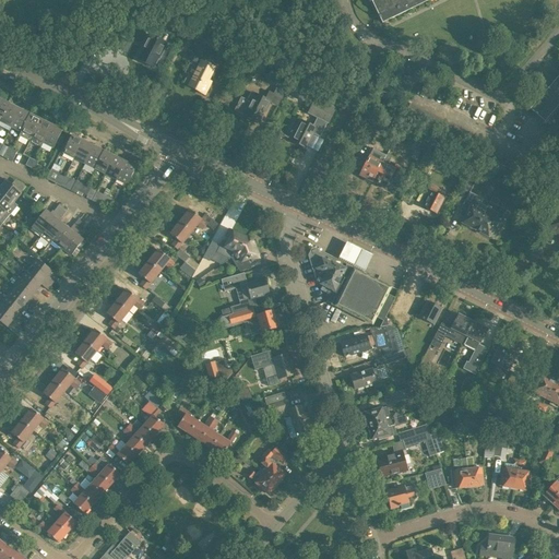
[(194,1),(192,0),(190,0),(176,7),(181,10),(178,18),(185,20),(194,1)]
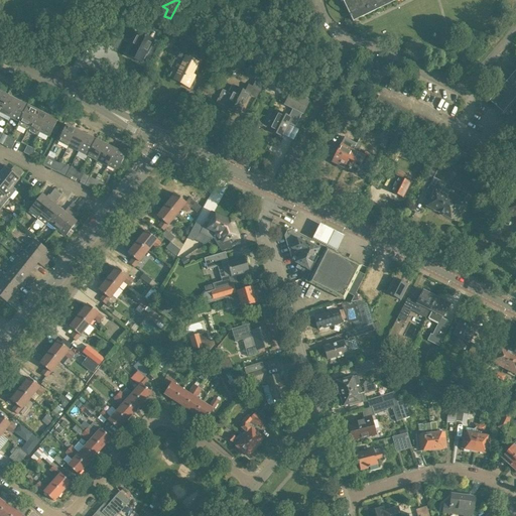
[(215,0),(205,0),(204,1),(208,8),(217,3),(215,0)]
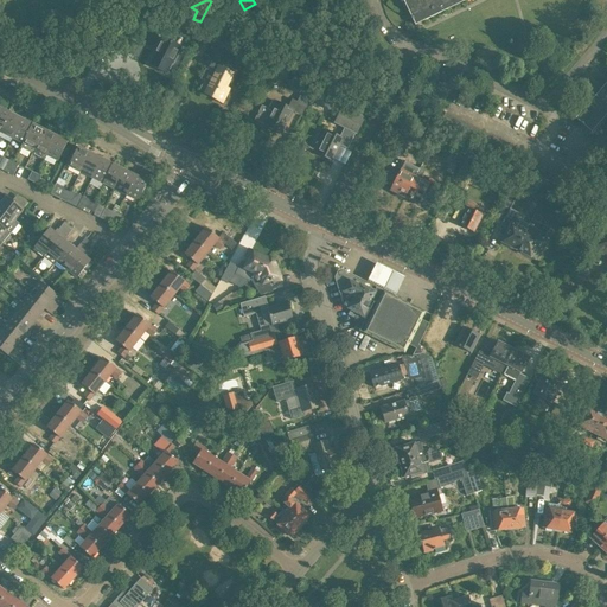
[(407,0),(403,2),(415,26),(467,0),(407,0)]
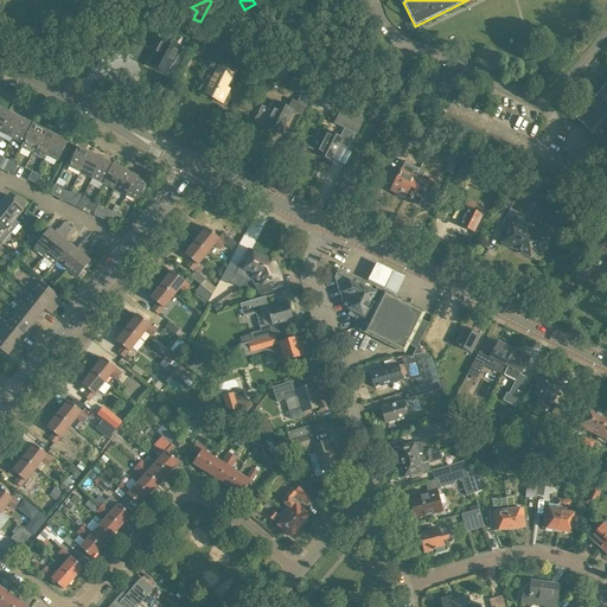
[(131,36),(123,49),(138,56),(144,43),(131,36)]
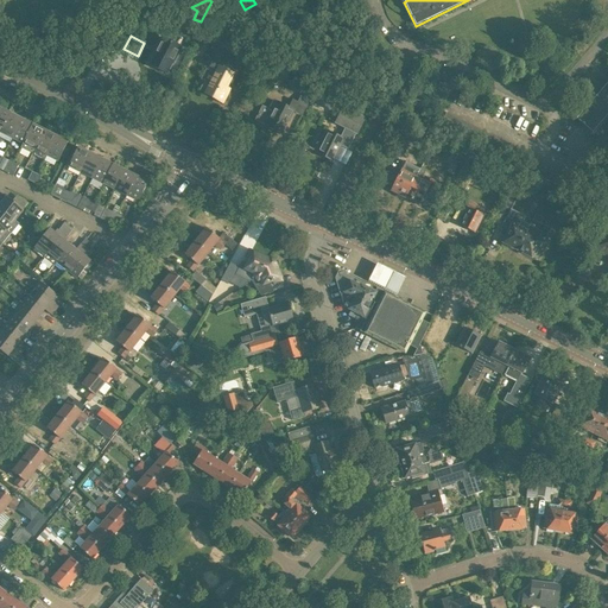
[(154,55),(150,64),(166,74),(172,64),(182,48),(163,38),(153,55),(154,55)]
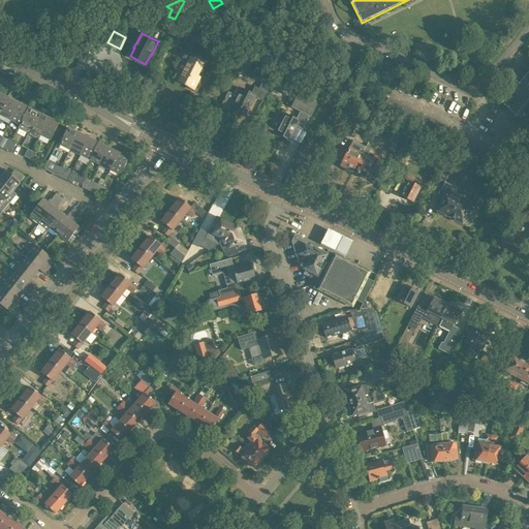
[(179,82),(193,89),(197,81),(194,80),(198,71),(201,72),(210,58),(192,50),(185,64),(187,65),(183,73),(178,70),(174,78),(179,81),(179,82)]
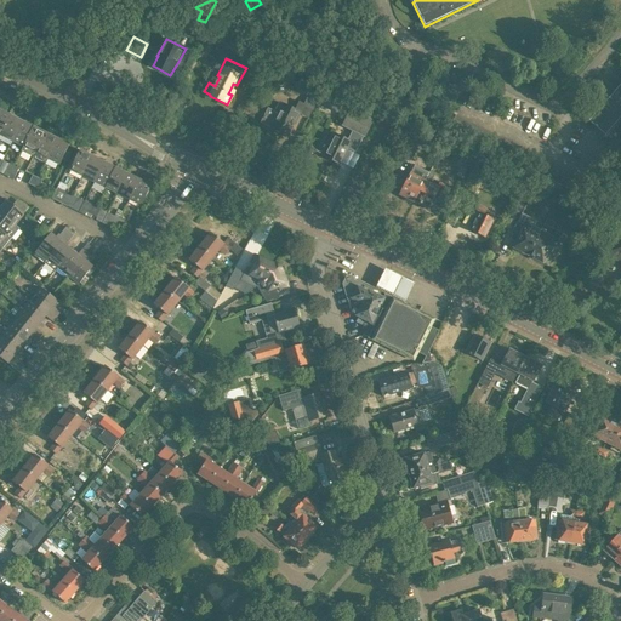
[(620,84),(588,121),(604,136),(605,135),(614,143),(617,140),(608,131),(620,117),(620,84)]
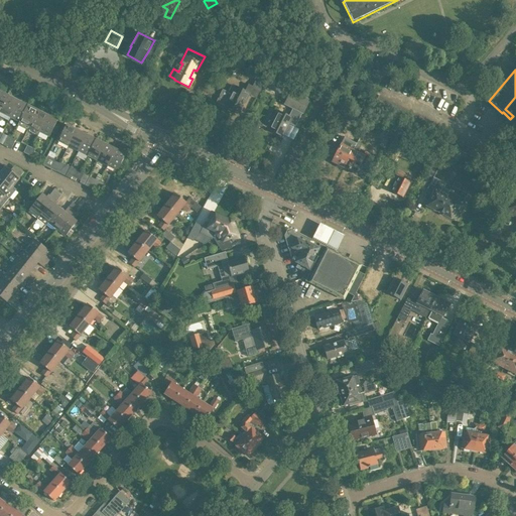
[(264,87),(276,92),(280,84),(268,79),(264,87)]
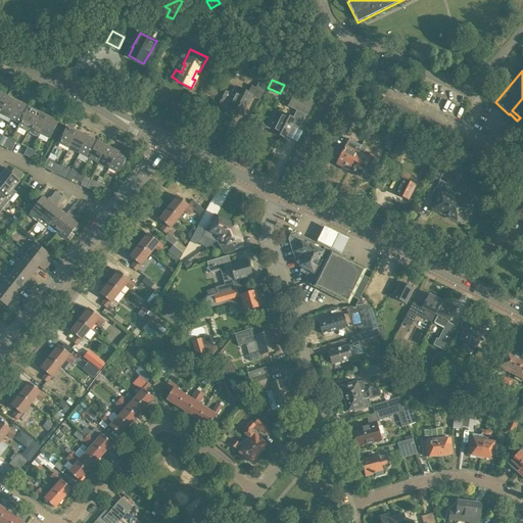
[(220,104),(242,115),(252,96),(259,100),(267,86),(258,81),(255,88),(251,86),(247,93),(236,87),(232,94),(227,91),(220,104)]
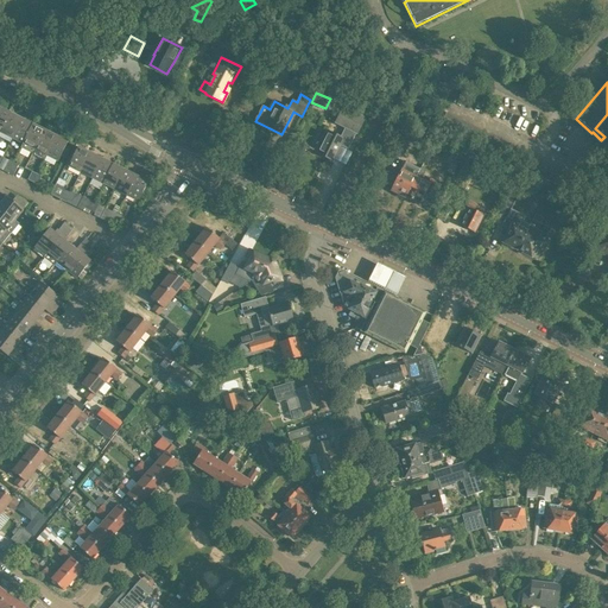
[(336,124),(346,128),(352,131),(352,128),(355,131),(352,135),(355,138),(356,134),(358,134),(366,119),(344,108),(336,124)]
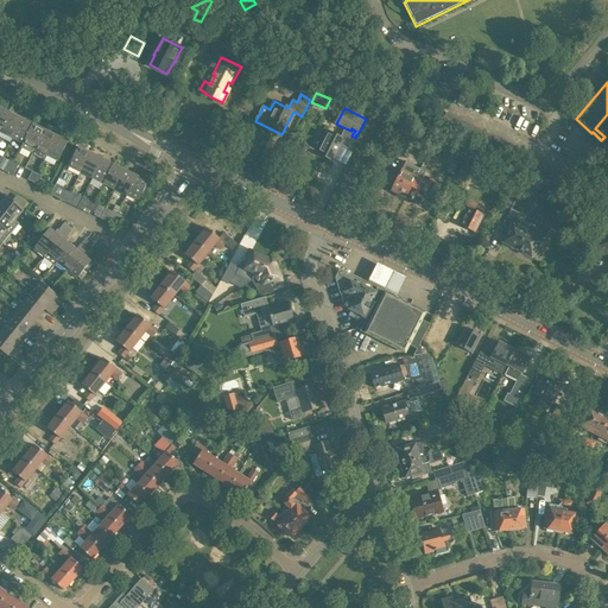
[(10,113),(0,132),(0,138),(10,143),(11,138),(21,119),(10,113)]
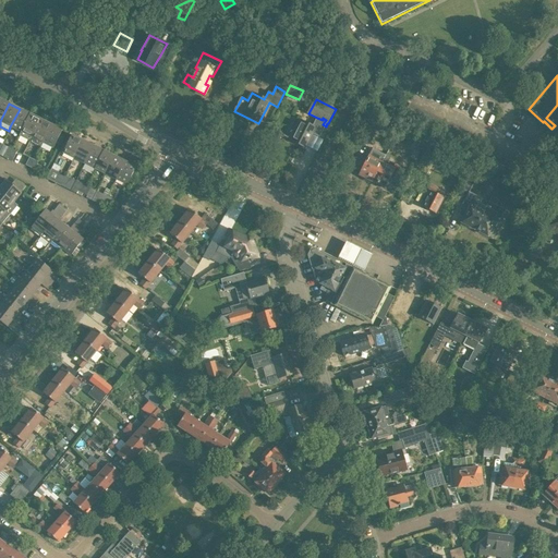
[(402,117),(409,120),(415,107),(409,104),(402,117)]
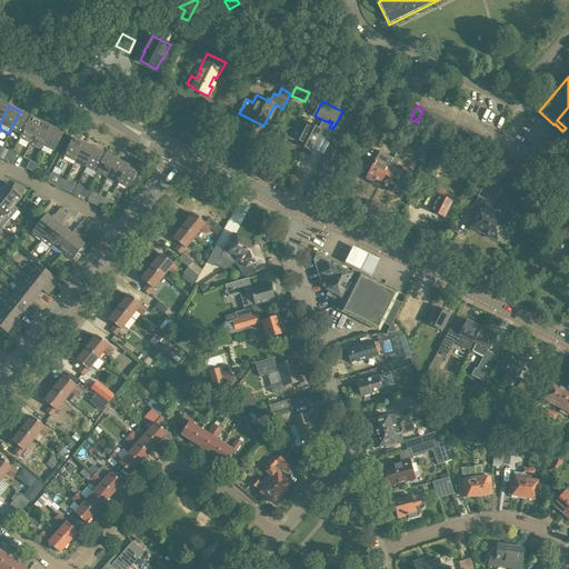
[(417,122),(422,126),(429,111),(423,109),(417,122)]
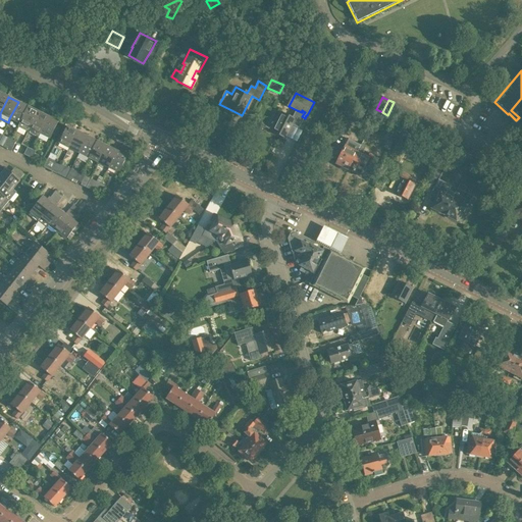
[(18,102),(9,118),(19,123),(28,107),(18,102)]
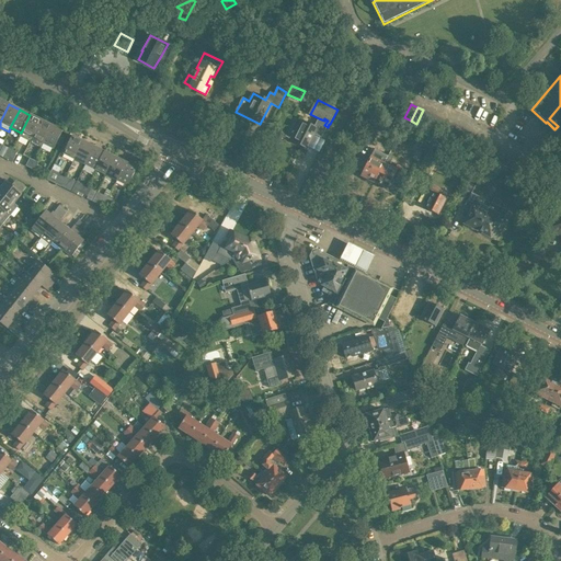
[(416,124),(423,126),(430,113),(423,110),(416,124)]
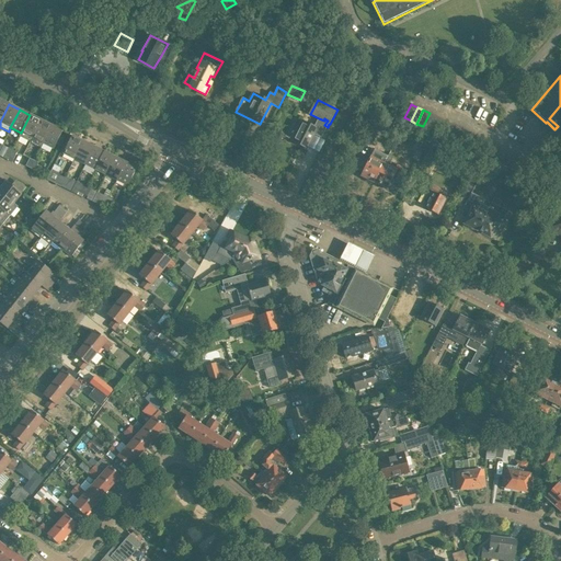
[(423,126),(428,129),(435,116),(430,113),(423,126)]
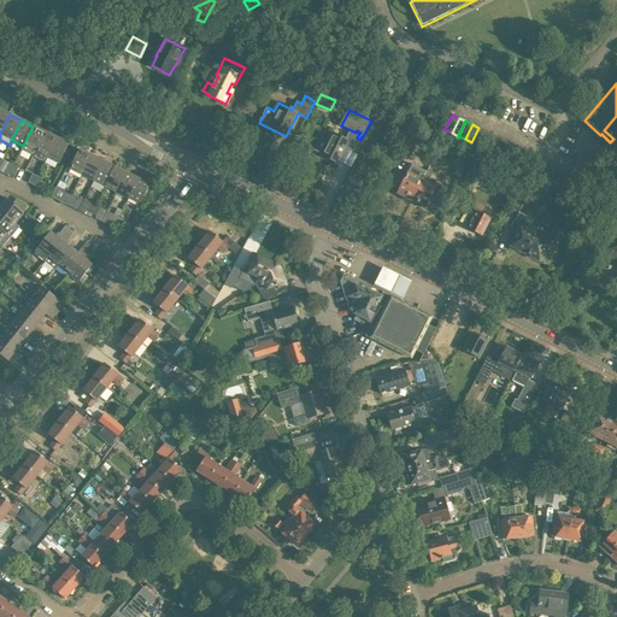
[(23,146),(21,151),(33,156),(45,133),(33,127),(23,146)]
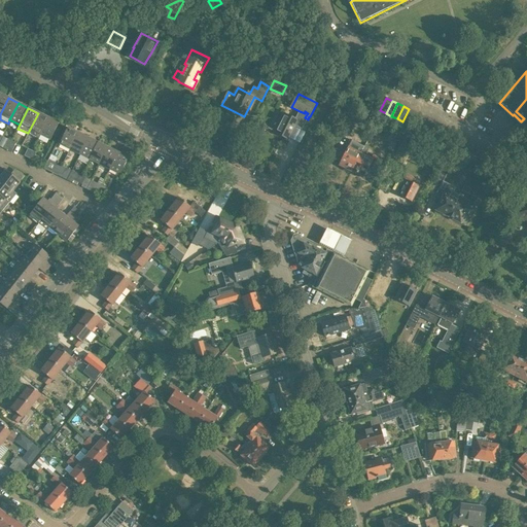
[(402,121),(408,125),(414,112),(409,109),(402,121)]
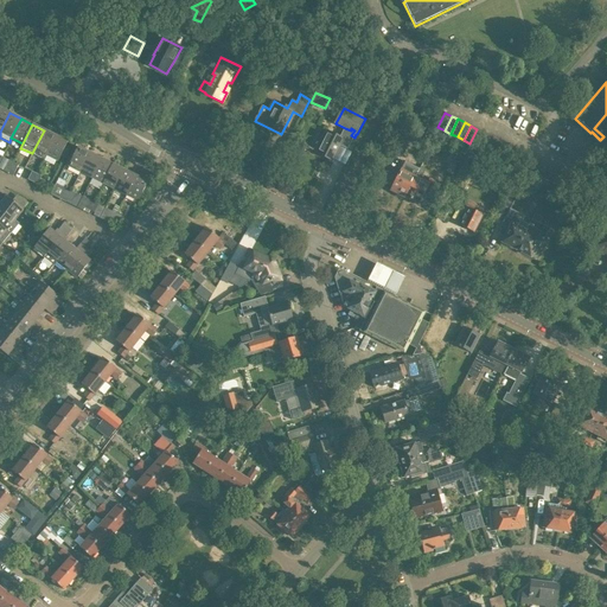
[(345,128),(340,138),(326,131),(314,152),(332,161),(339,146),(347,149),(355,138),(351,135),(355,131),(351,128),(351,131),(345,128)]
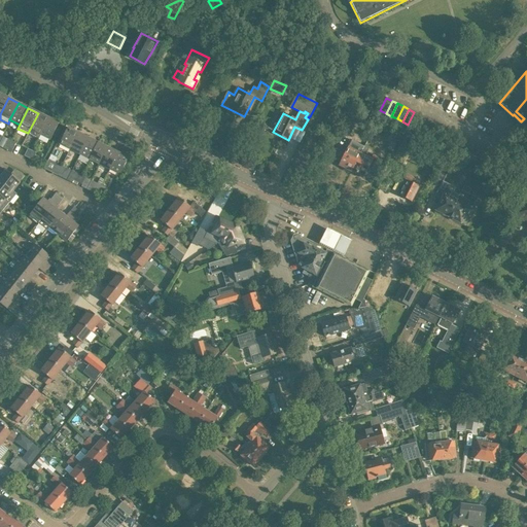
[(408,125),(414,127),(420,114),(414,112),(408,125)]
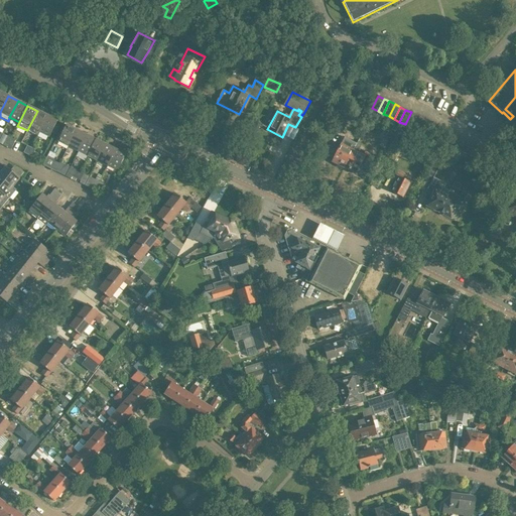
[(37,111),(27,130),(37,135),(38,132),(47,115),(37,111)]
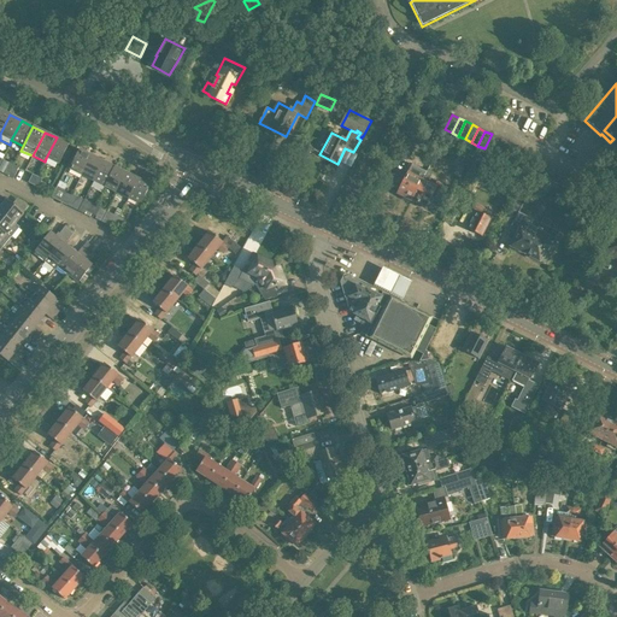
[(485,148),(491,152),(498,137),(492,134),(485,148)]
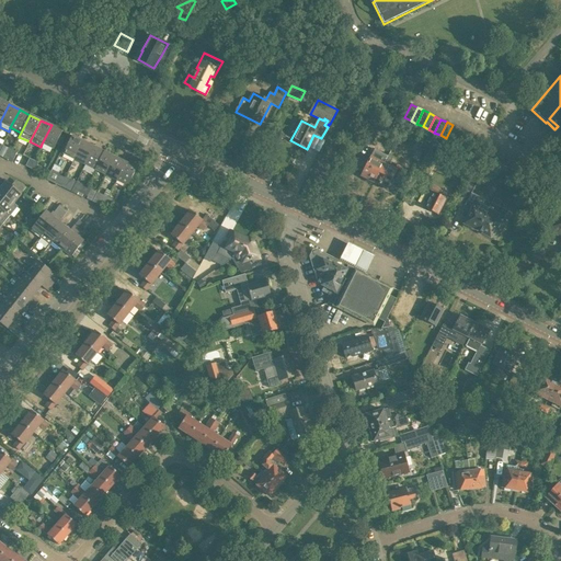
[(52,125),(42,144),(54,149),(63,132),(52,125)]
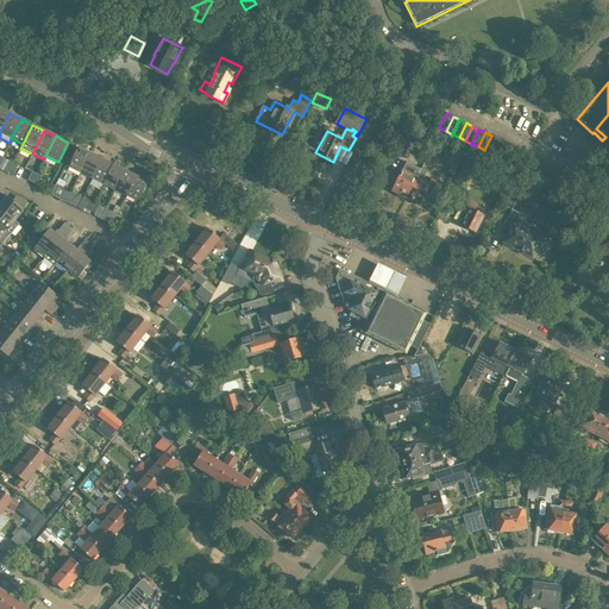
[(397,136),(390,150),(403,157),(410,143),(397,136)]
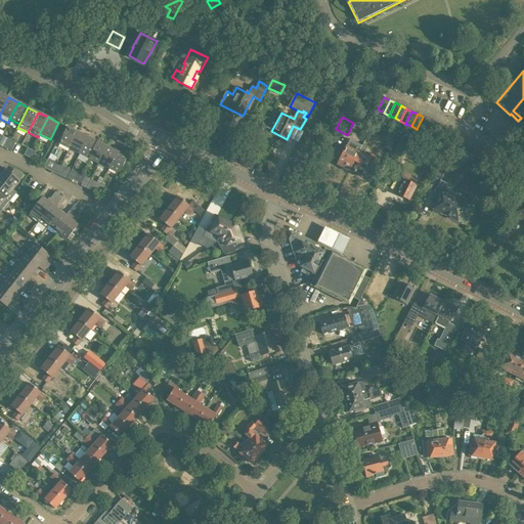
[(417,129),(422,132),(428,120),(423,117),(417,129)]
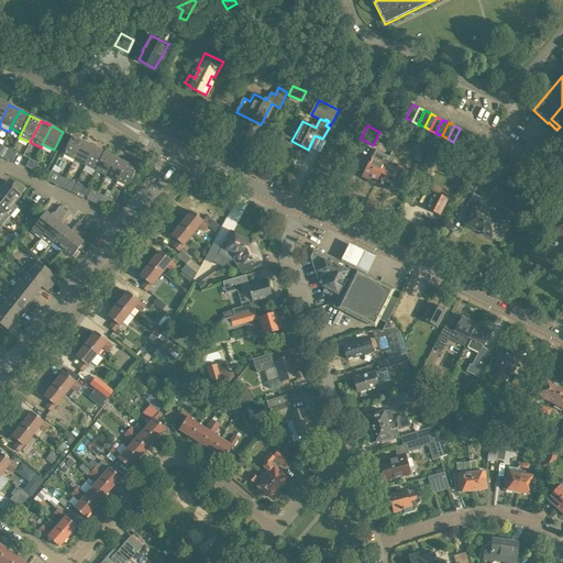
[(453,142),(460,144),(466,131),(460,129),(453,142)]
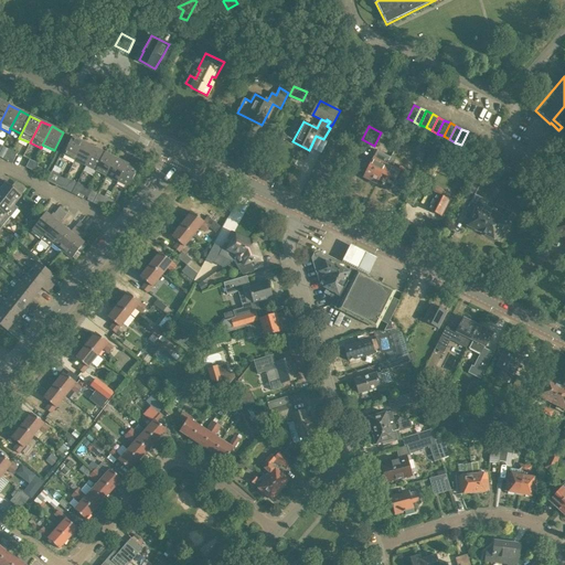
[(461,145),(467,148),(473,135),(468,131),(461,145)]
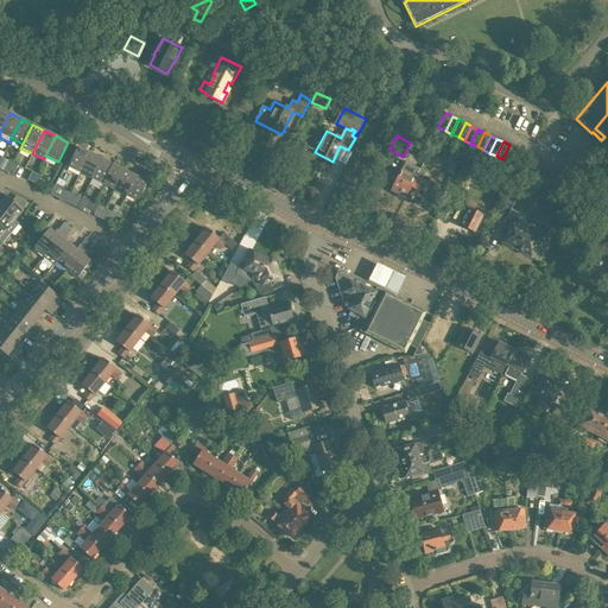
[(502,159),(510,163),(517,149),(510,145),(502,159)]
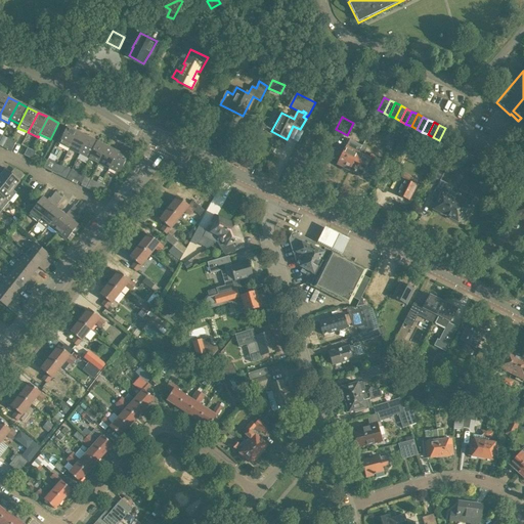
[(67,127),(58,143),(69,148),(78,132),(67,127)]
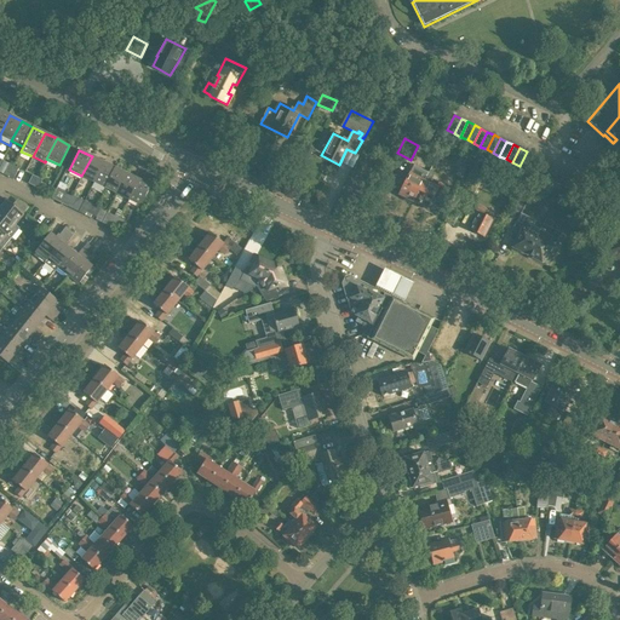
[(520,166),(526,170),(533,154),(527,151),(520,166)]
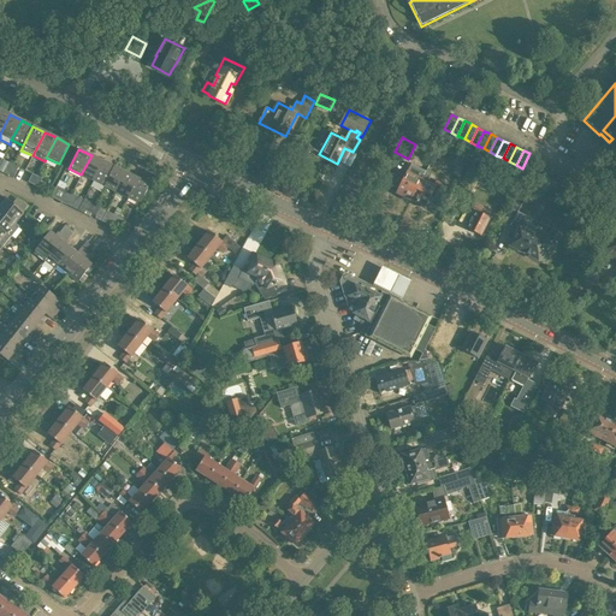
[(522,169),(528,171),(535,157),(529,153),(522,169)]
